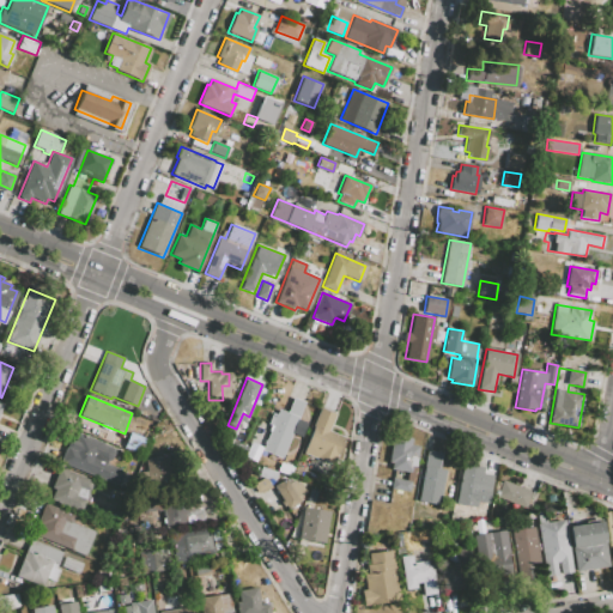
[(303,402),(280,459),(261,451),(278,408),(287,412),(293,398),(303,402)]
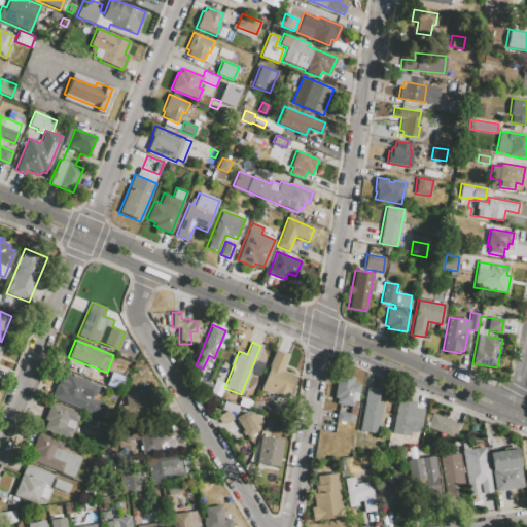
[(275,351),(288,356),(282,371),(295,376),(285,400),(259,390),(275,351)]
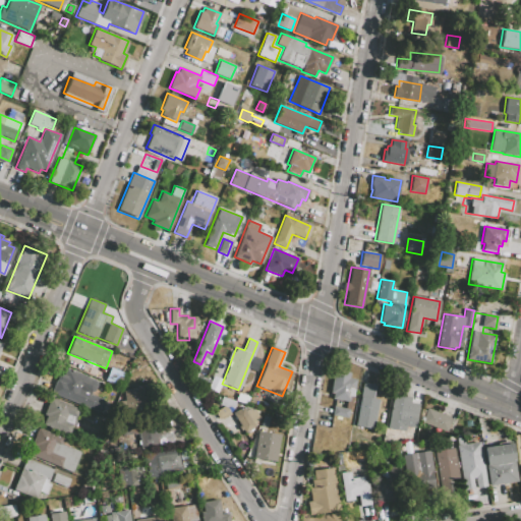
[(51,393),(59,373),(63,375),(66,368),(88,377),(87,378),(97,382),(94,391),(91,390),(89,394),(104,400),(99,412),(51,393)]
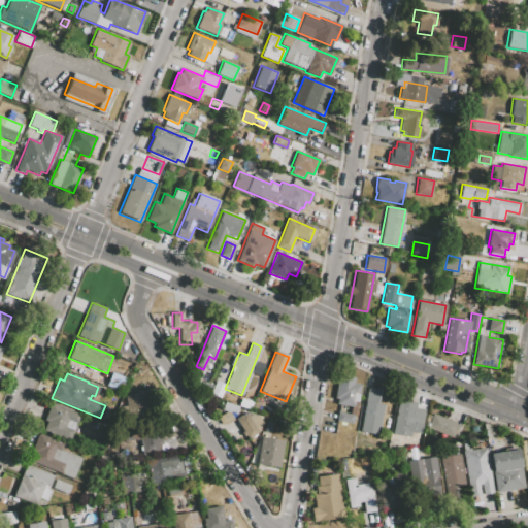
[(336,404),(337,398),(335,398),(338,375),(355,377),(354,384),(361,385),(359,395),(355,394),(354,401),(355,401),(354,407),(336,404)]
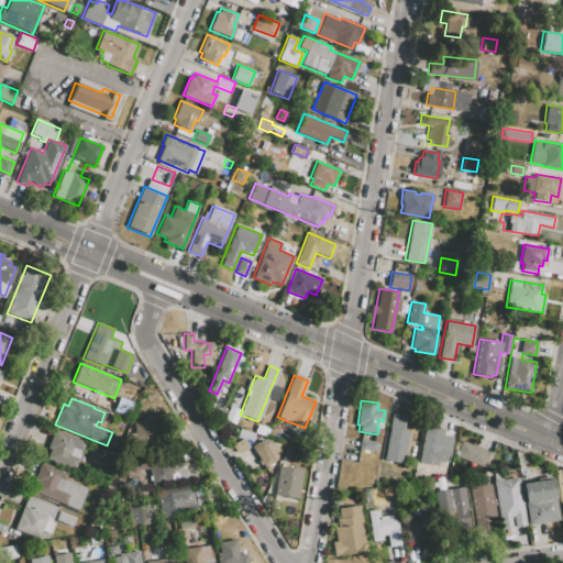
[(400,478),(382,474),(387,441),(386,441),(387,433),(389,433),(393,414),(405,416),(403,430),(409,431),(400,478)]
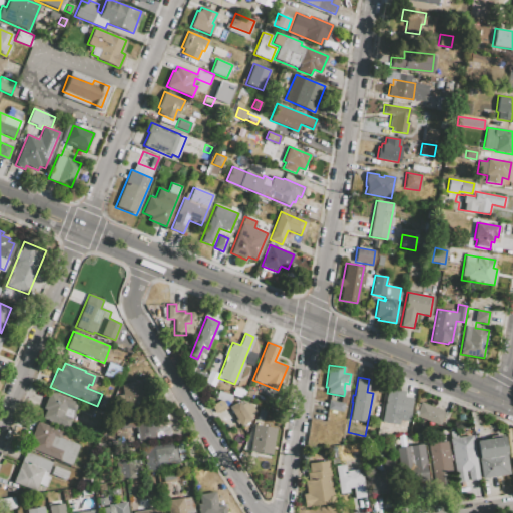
[(121,385),(139,382),(142,408),(124,410),(123,403),(119,403),(118,395),(122,394),(121,385)]
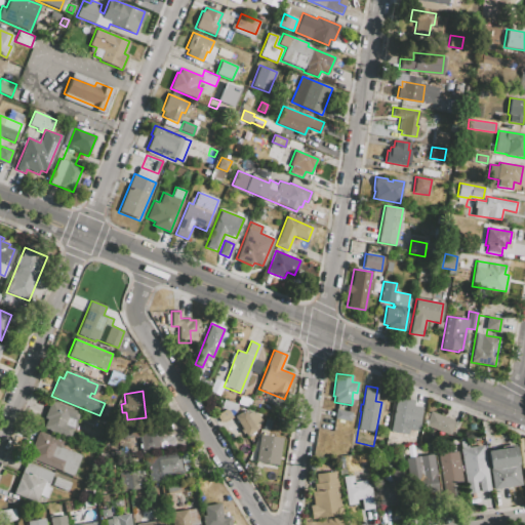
[(248,407),(238,403),(241,396),(251,400),(248,407)]
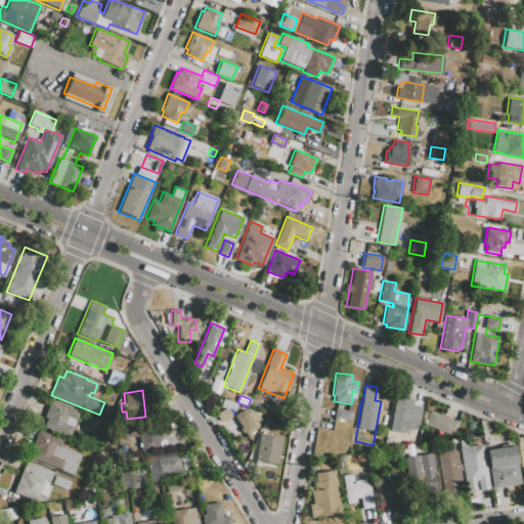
[(389,431),(395,397),(412,400),(411,404),(422,406),(417,431),(407,429),(406,434),(389,431)]
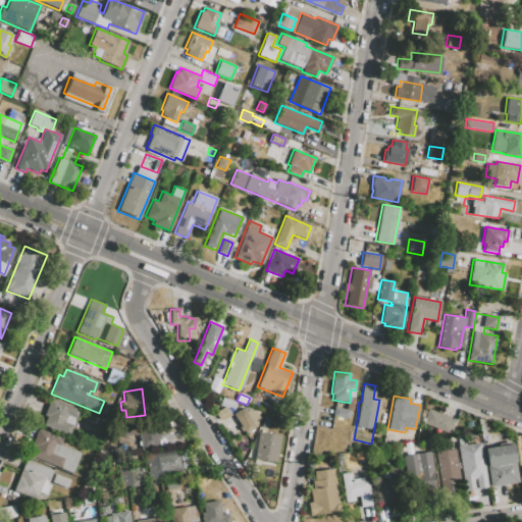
[(220,407),(222,397),(236,400),(233,410),(229,409),(232,414),(220,421),(215,412),(223,408),(220,407)]
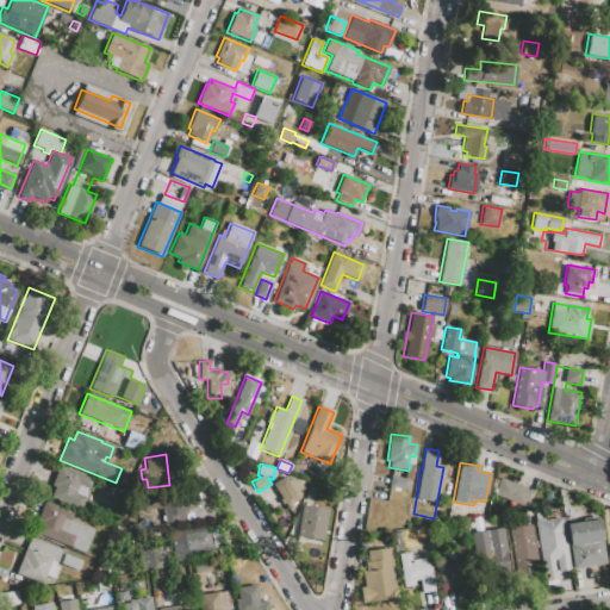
[(81,509),(47,496),(58,466),(93,479),(81,509)]
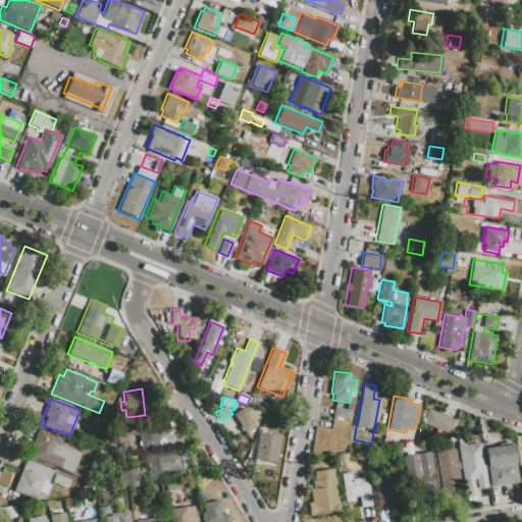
[(332,416),(333,407),(349,410),(348,419),(332,416)]
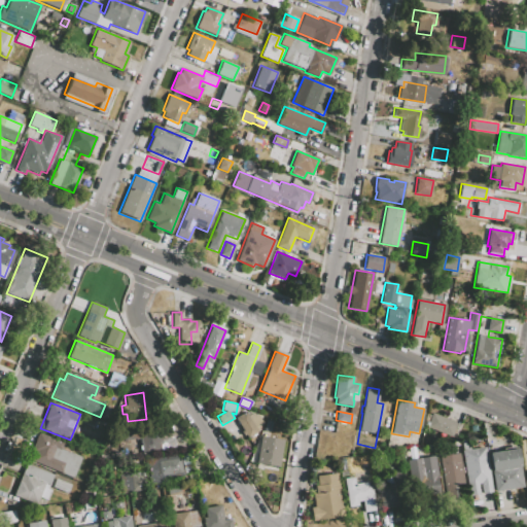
[(247,437),(246,434),(244,435),(241,430),(243,429),(236,418),(246,412),(248,416),(253,413),(255,416),(257,414),(262,423),(258,426),(260,429),(247,437)]
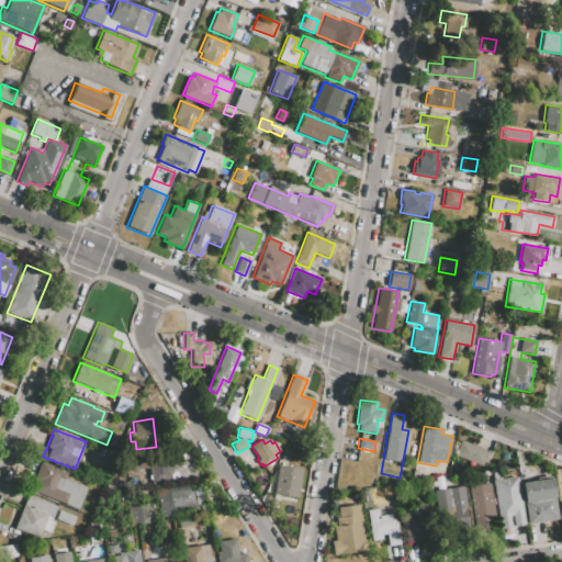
[(454,456),(460,440),(487,451),(482,465),(454,456)]
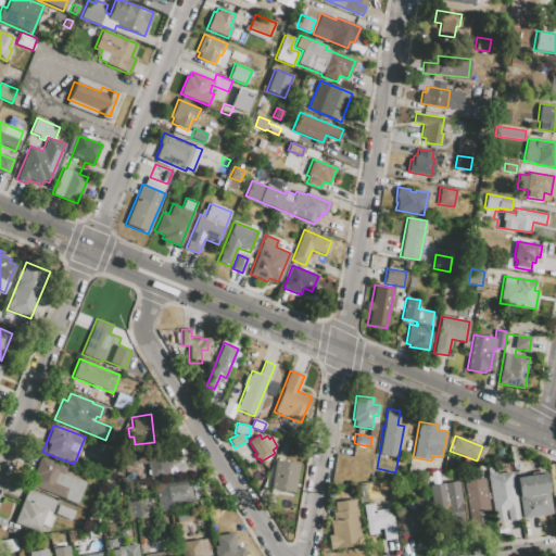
[(133,465),(130,452),(171,445),(173,458),(169,459),(169,462),(184,459),(186,474),(150,479),(148,463),(133,465)]
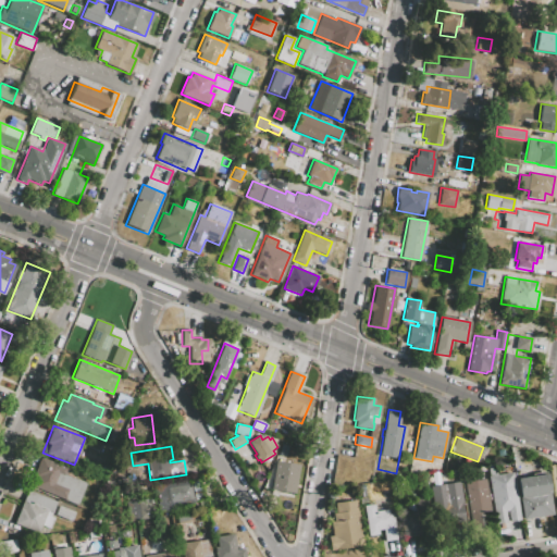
[(77,504),(33,486),(36,478),(33,477),(40,458),(67,469),(64,474),(85,483),(77,504)]
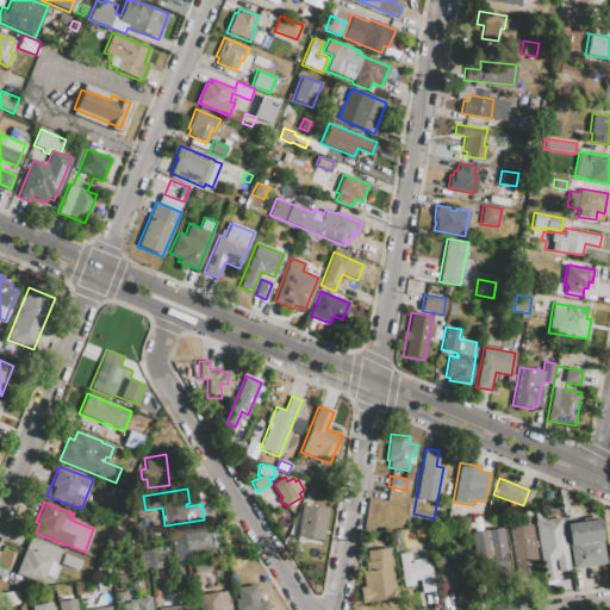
[(323,541),(298,537),(303,504),(328,508),(323,541)]
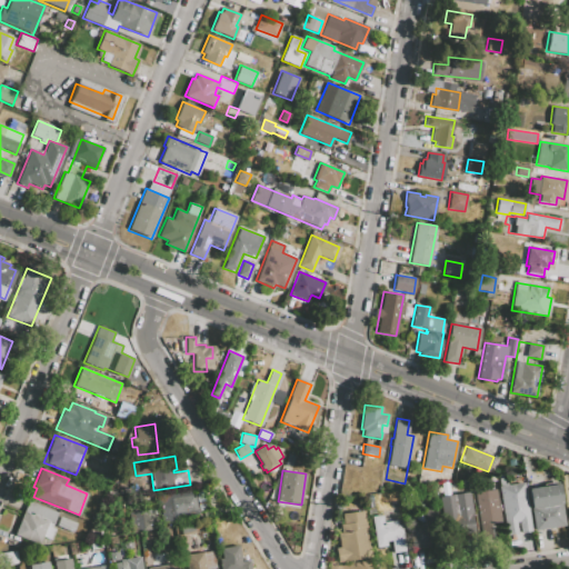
[(498,487),(500,487),(498,475),(507,473),(508,485),(525,482),(531,531),(520,533),(519,522),(516,522),(517,533),(506,536),(498,487)]
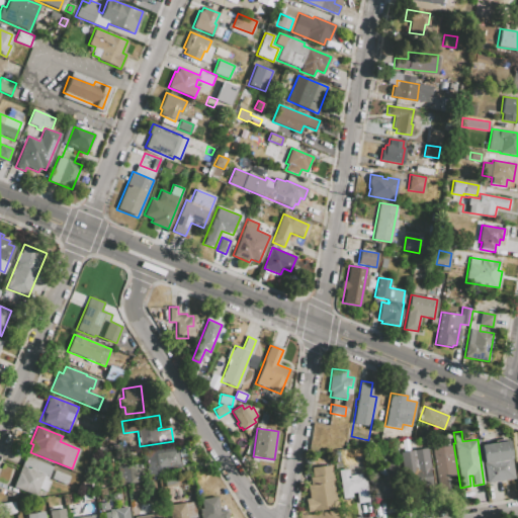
[(487,484),(481,445),(509,441),(514,480),(487,484)]
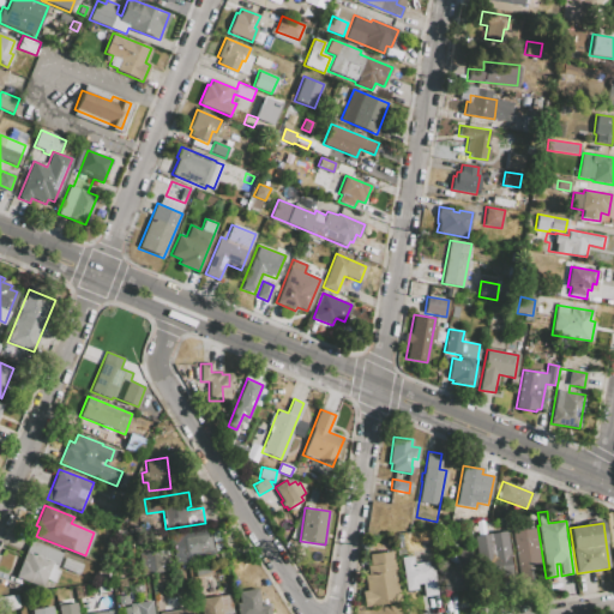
[(174,558),(172,543),(178,543),(175,533),(211,528),(215,552),(174,558)]
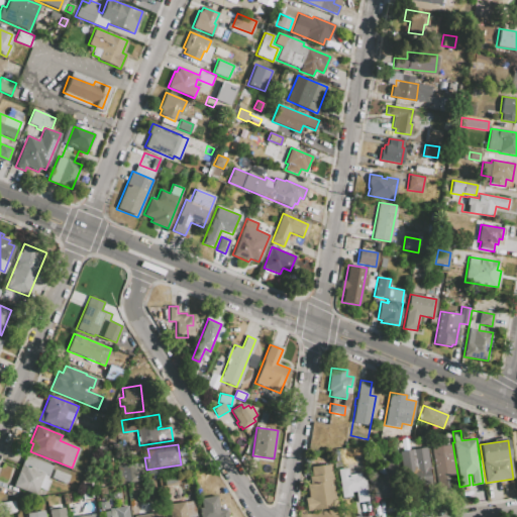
[(430,447),(450,444),(454,476),(445,477),(446,489),(436,491),(430,447)]
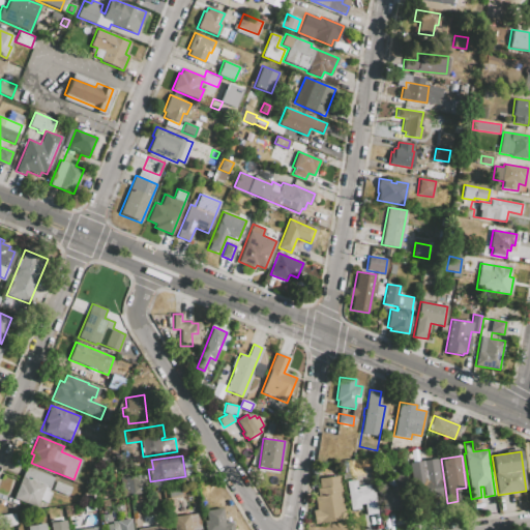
[(409,463),(437,459),(442,496),(431,498),(428,482),(412,484),(409,463)]
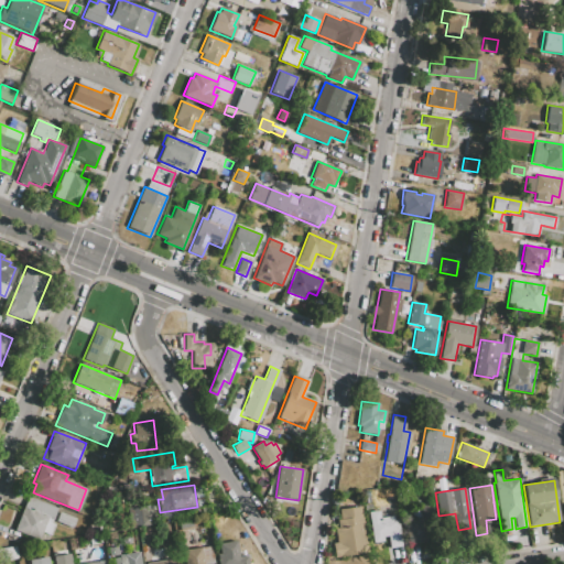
[(14,530),(28,496),(57,508),(51,522),(55,524),(51,535),(42,532),(39,540),(14,530)]
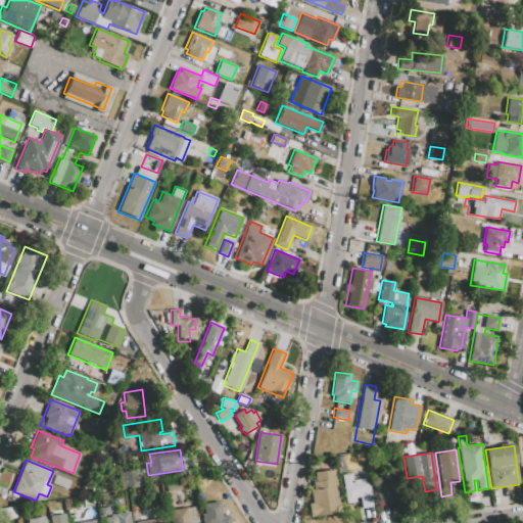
[(121,488),(117,466),(128,464),(129,470),(142,468),(145,485),(121,488)]
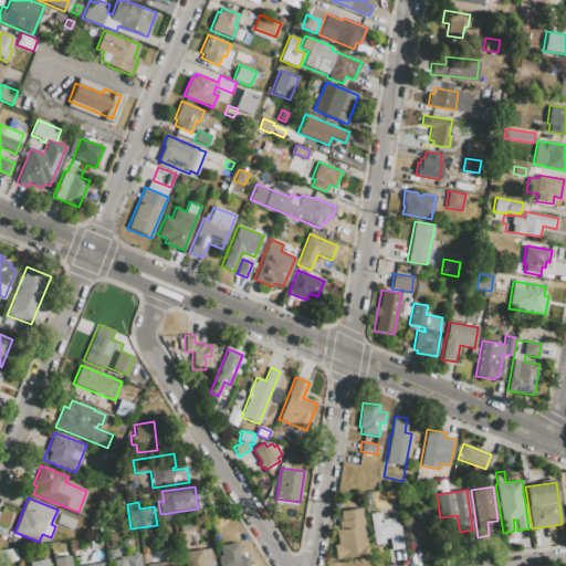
[(410,546),(407,524),(423,522),(421,506),(432,505),(438,542),(410,546)]
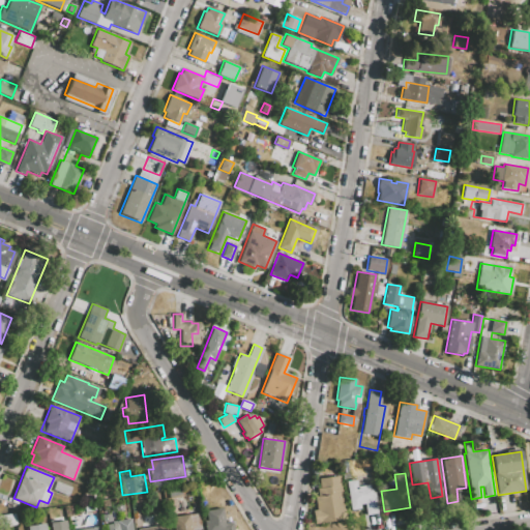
[(340,476),(346,519),(316,523),(314,510),(317,510),(315,496),(321,495),(319,479),(340,476)]
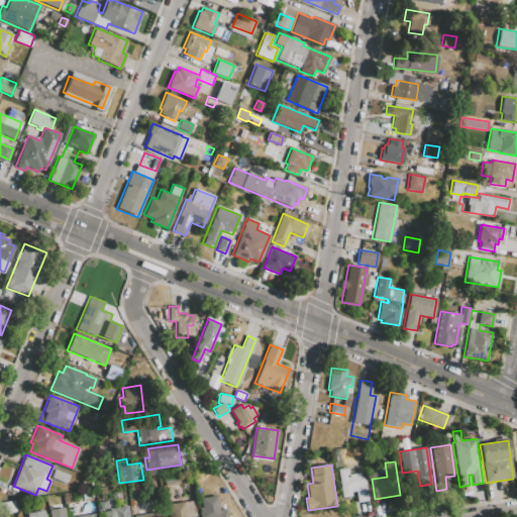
[(338,469),(347,468),(348,475),(364,473),(368,501),(356,502),(355,491),(350,492),(351,496),(342,498),(338,469)]
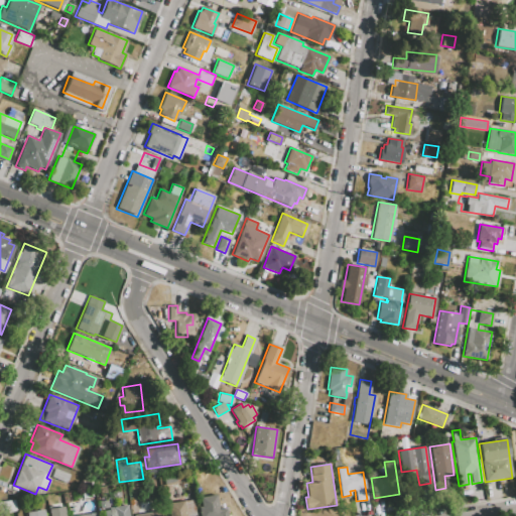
[(51,478),(54,469),(69,475),(66,484),(51,478)]
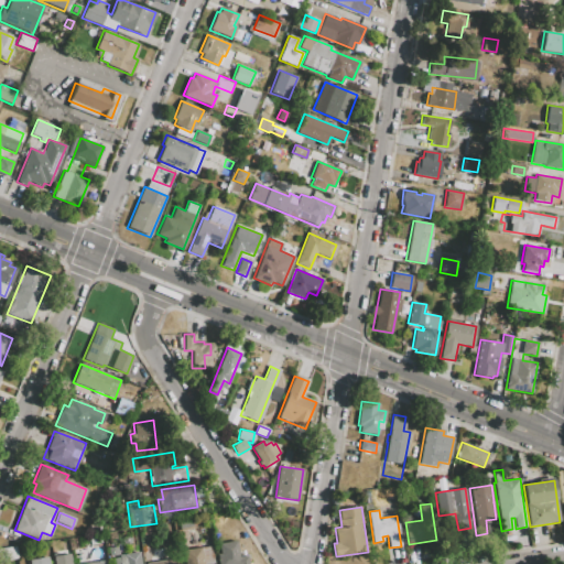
[(180,531),(179,522),(193,520),(194,529),(180,531)]
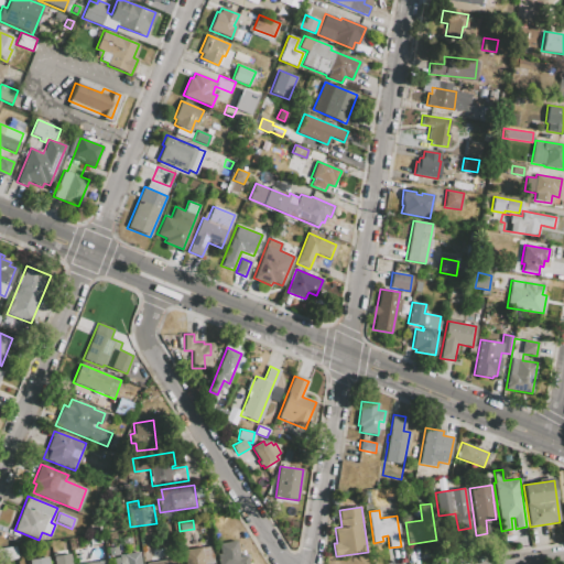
[(237,541),(239,556),(247,555),(248,563),(217,563),(217,554),(220,553),(218,543),(237,541)]
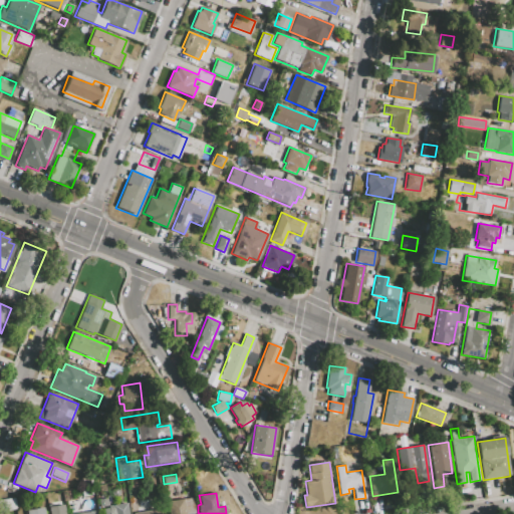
[(167,513),(166,501),(194,497),(195,512),(193,512),(193,513),(167,513)]
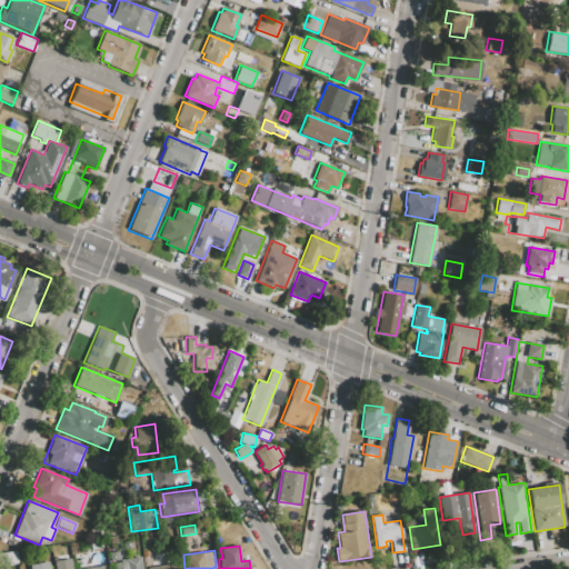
[(0,568),(0,553),(16,551),(18,562),(6,565),(6,568),(0,568)]
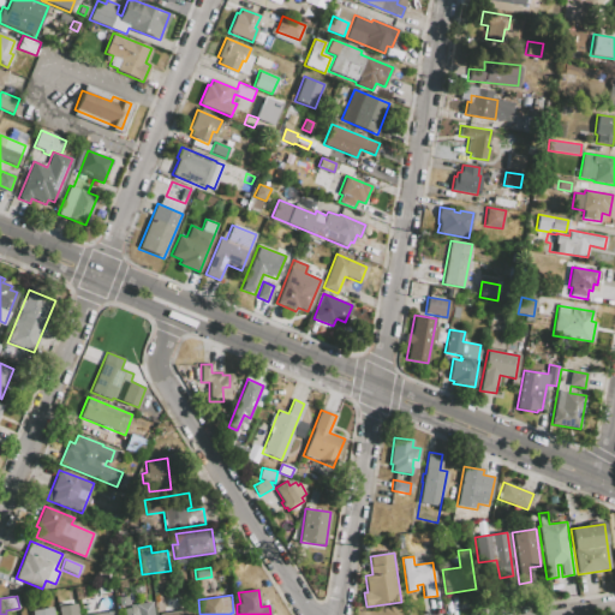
[(124,614),(124,607),(151,602),(153,614),(124,614)]
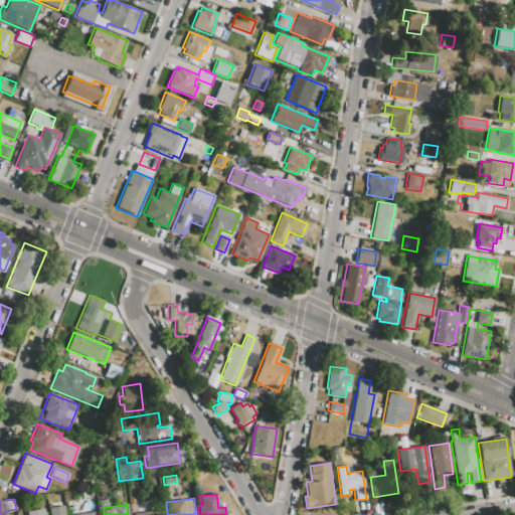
[(49,514),(48,508),(64,505),(65,514),(49,514)]
